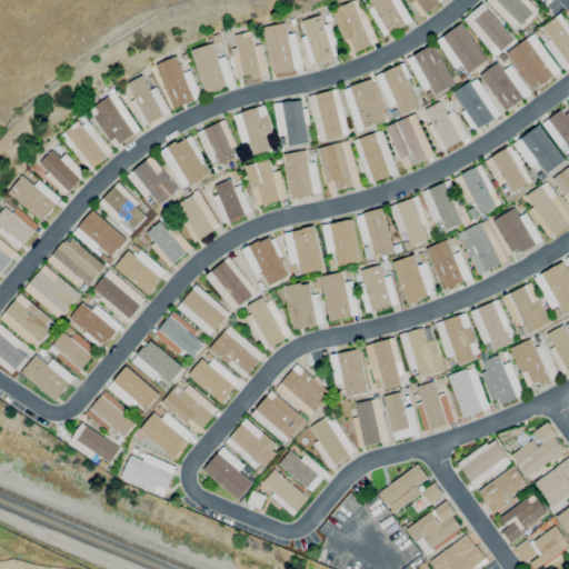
[(349,55),(342,41),(343,40),(330,10),(351,0),(351,1),(353,0),(358,0),(378,41),(349,55)]
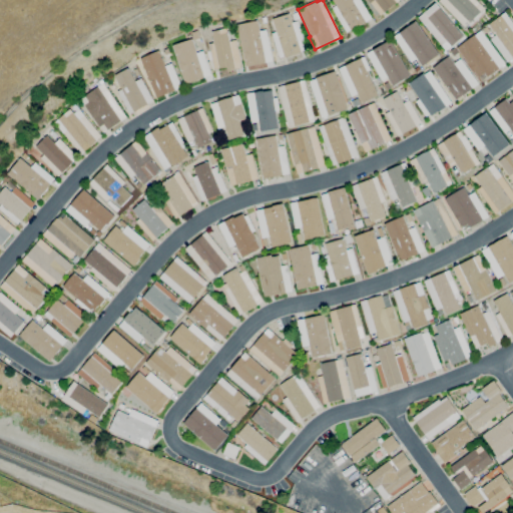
[(347,32),(332,8),(336,5),(332,0),(361,0),(372,18),(359,26),(358,25),(347,32)]
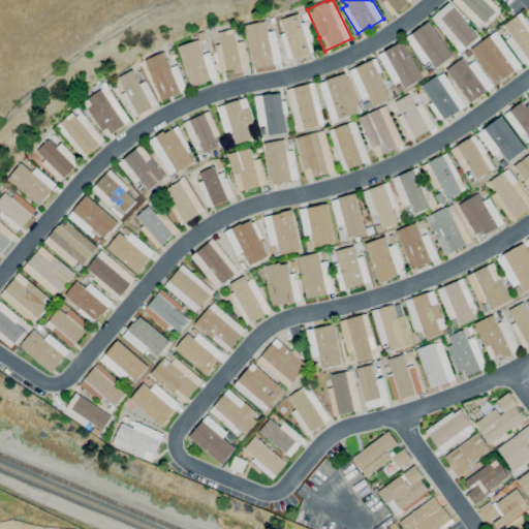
[(411,0),(393,16),(382,2),(381,3),(378,0),(411,0)]
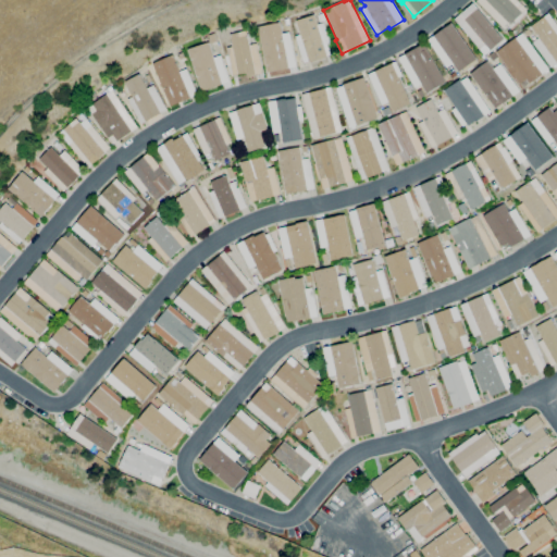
[(505,29),(477,1),(477,0),(517,0),(525,9),(510,24),(505,29)]
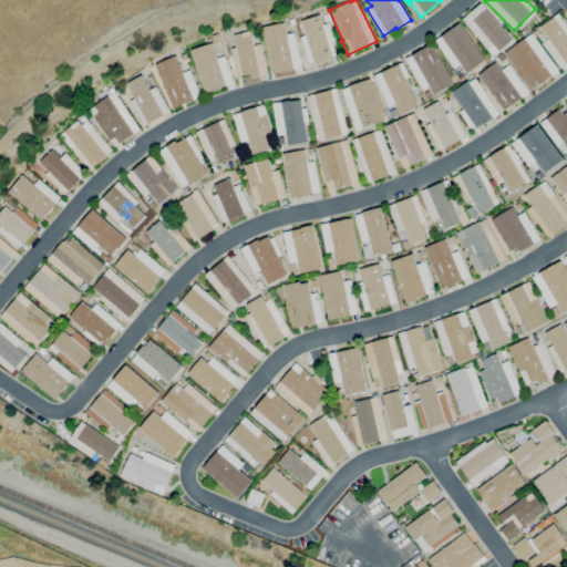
[(493,57),(462,19),(482,3),(513,40),(493,57)]
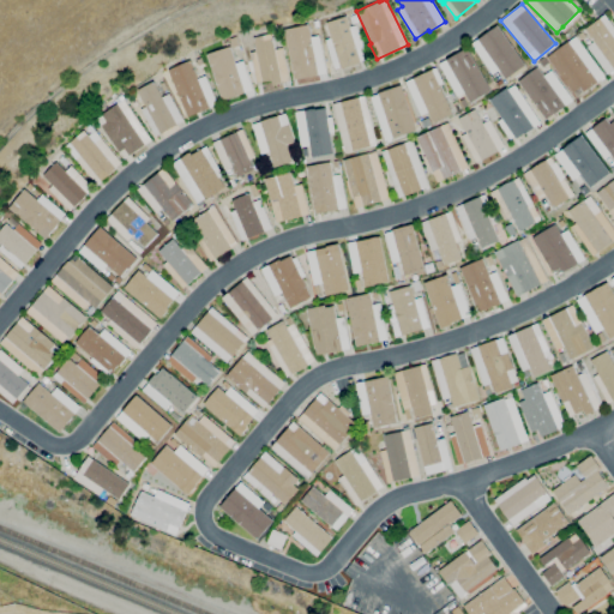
[(613,68),(607,74),(588,47),(594,42),(585,29),(605,14),(613,26),(613,68)]
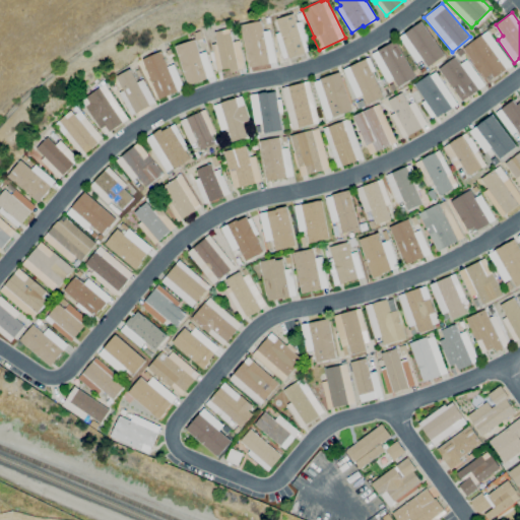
[(283,59),(275,34),(279,31),(275,19),(293,13),(296,23),(302,21),(311,50),(305,52),(305,53),(288,58),(287,57),(283,59)]
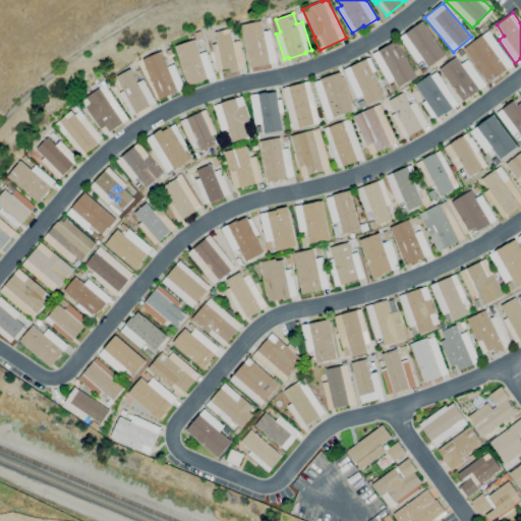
[(249,67),(240,24),(261,20),(264,32),(270,30),(277,62),(249,67)]
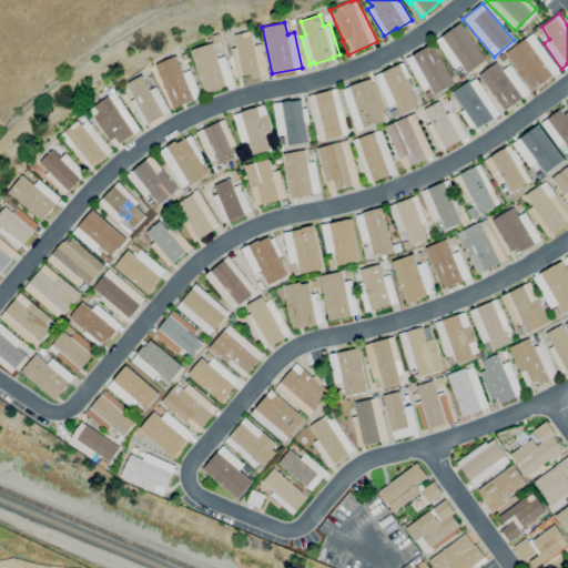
[(467,73),(462,64),(455,69),(436,40),(460,23),(486,60),(467,73)]
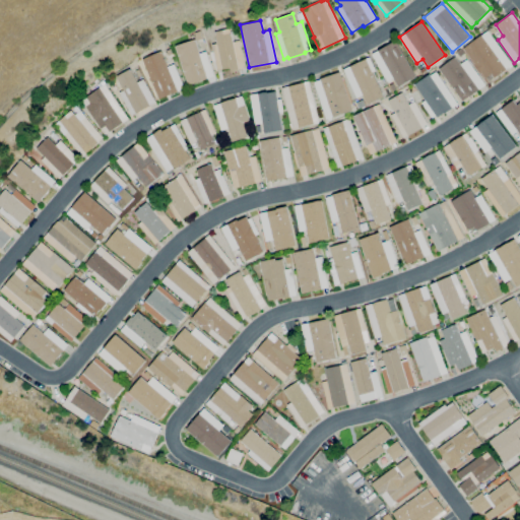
[(231,72),(230,68),(216,69),(211,45),(216,44),(213,31),(230,28),(233,42),(239,41),(245,68),(238,70),(238,71),(231,72)]
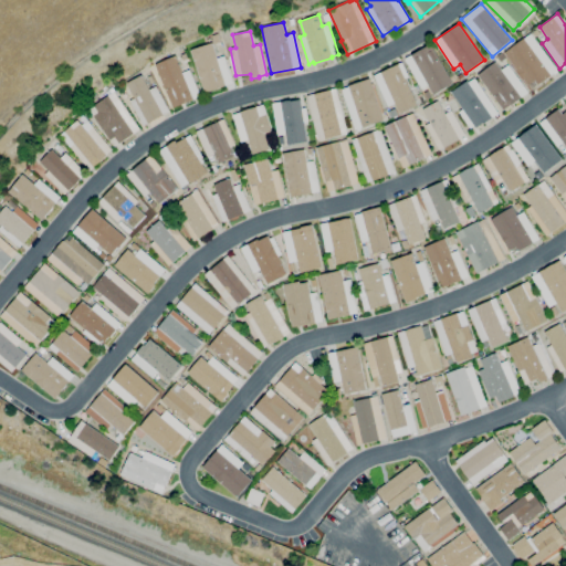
[(213,44),(210,35),(217,33),(219,42),(213,44)]
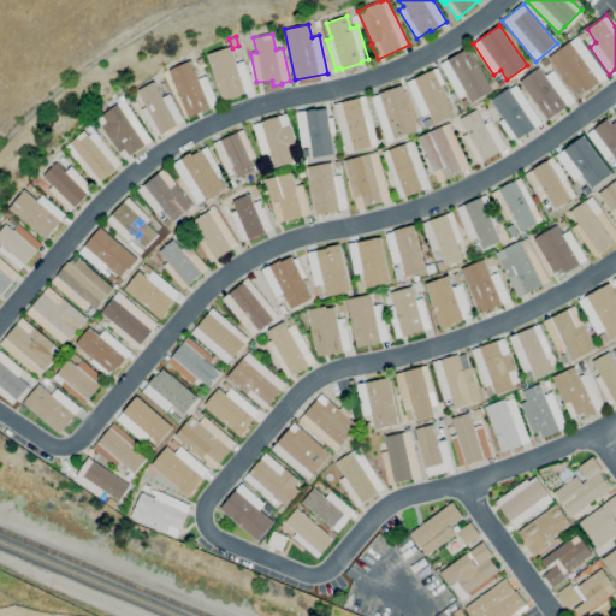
[(575,93),(549,58),(570,41),(570,42),(578,36),(608,76),(586,92),(582,87),(575,93)]
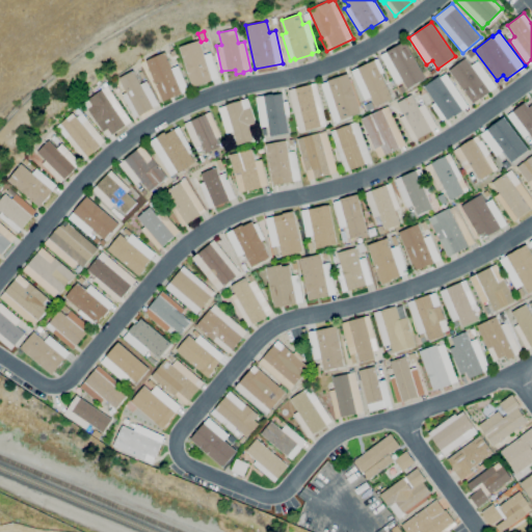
[(192,87),(179,47),(198,41),(204,55),(210,52),(218,78),(192,87)]
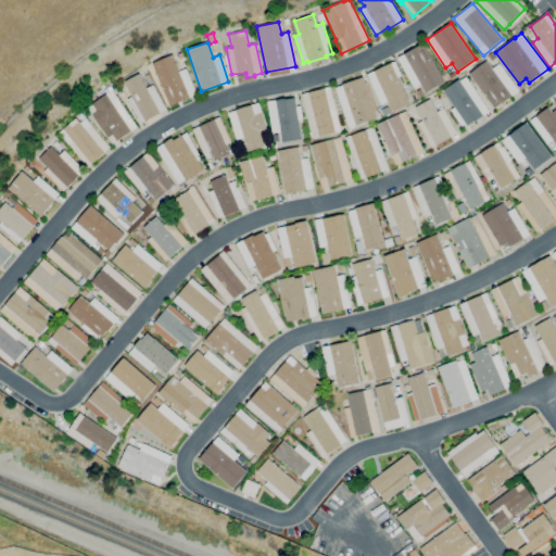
[(426,93),(420,84),(414,87),(397,59),(422,43),(445,83),(426,93)]
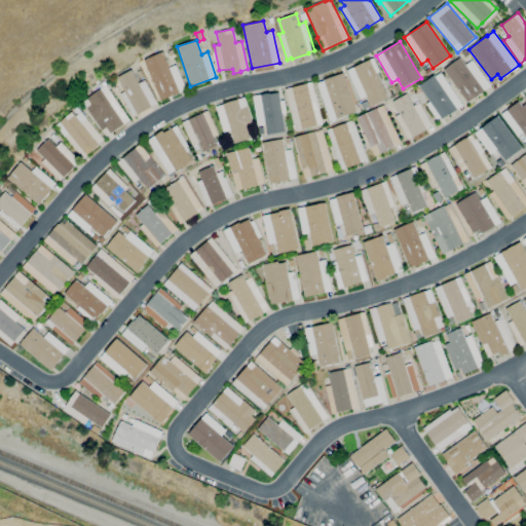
[(160,100),(143,60),(162,51),(170,68),(176,65),(186,89),(160,100)]
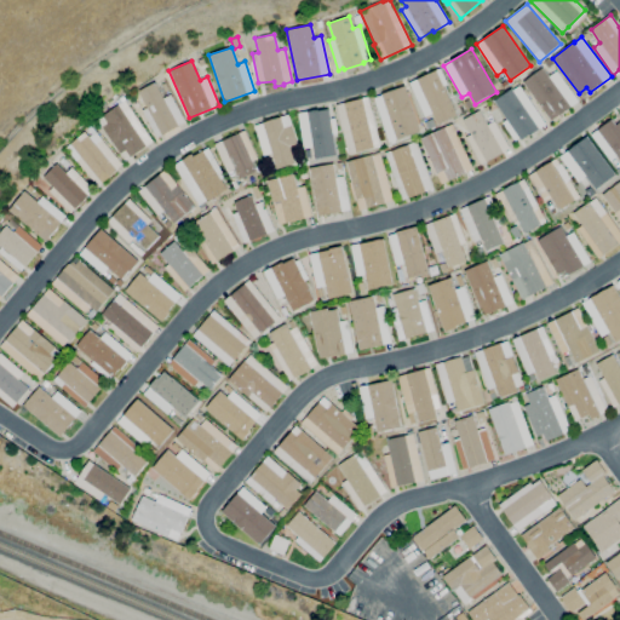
[(437,124),(432,113),(425,116),(409,82),(440,68),(448,84),(443,86),(457,115),(437,124)]
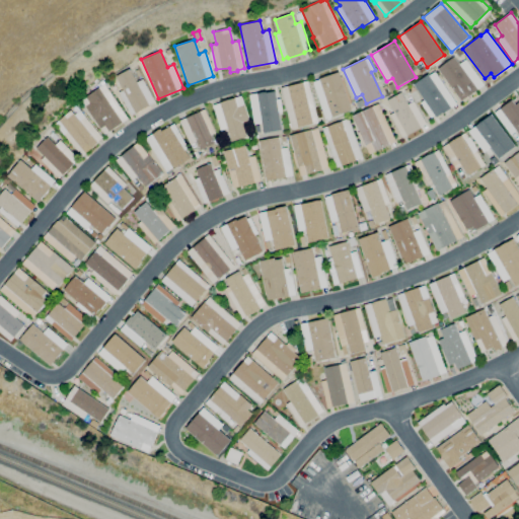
[(461,100),(438,69),(454,57),(478,89),(470,95),(469,95),(461,100)]
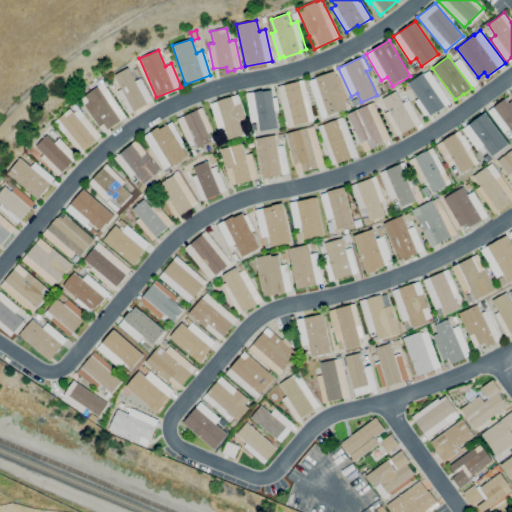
[(129,114),(117,91),(121,89),(113,75),(127,67),(134,81),(140,78),(153,101),(129,114)]
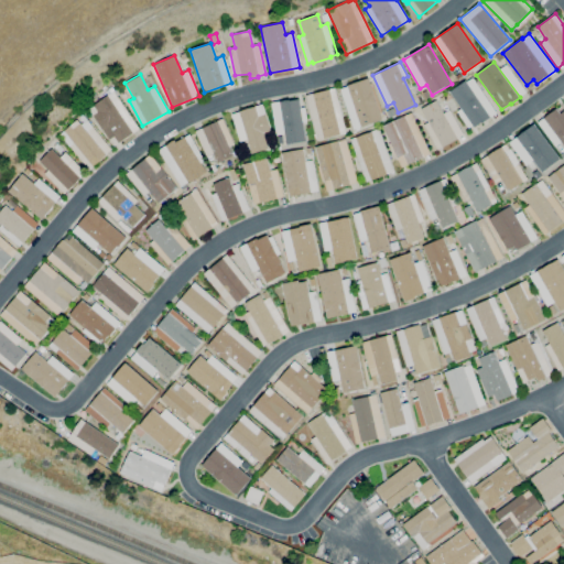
[(354,129),(353,127),(350,128),(348,120),(350,120),(340,89),(347,86),(368,78),(382,119),(354,129)]
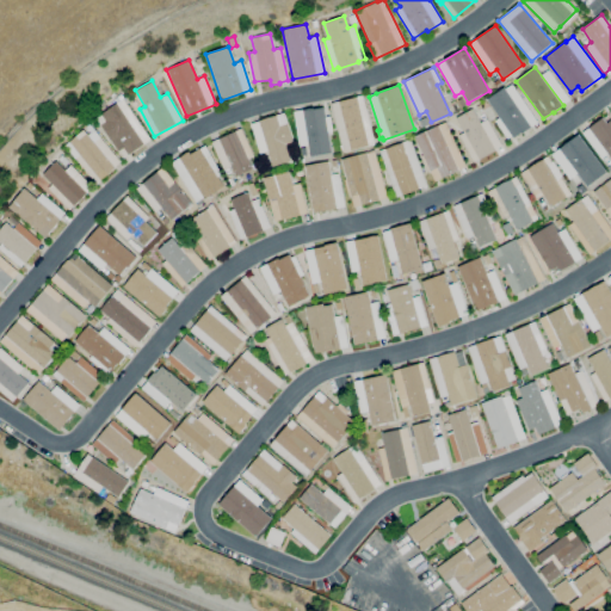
[(508,139),(495,121),(500,118),(487,99),(505,87),(506,88),(512,85),(538,123),(523,134),(522,133),(513,139),(512,136),(508,139)]
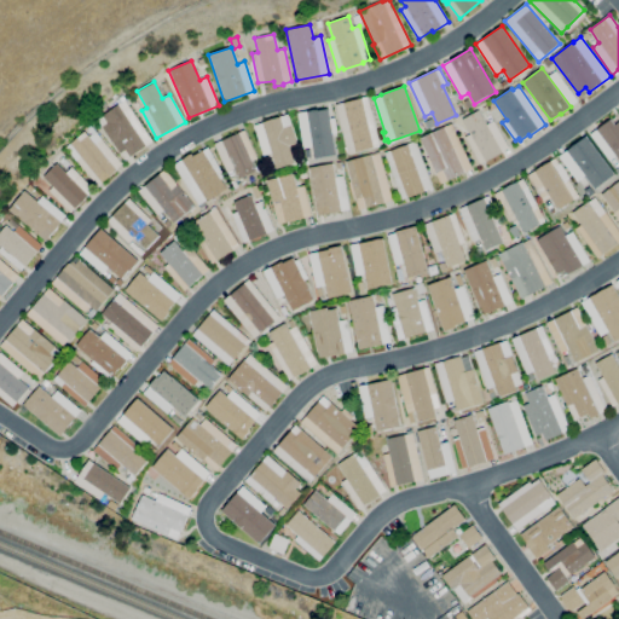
[(348,155),(335,105),(368,97),(380,146),(348,155)]
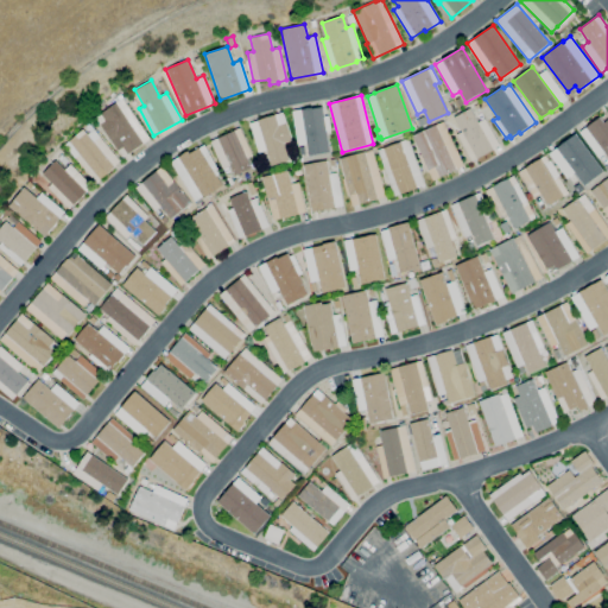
[(122,157),(111,139),(109,139),(99,125),(100,124),(95,116),(121,99),(150,139),(122,157)]
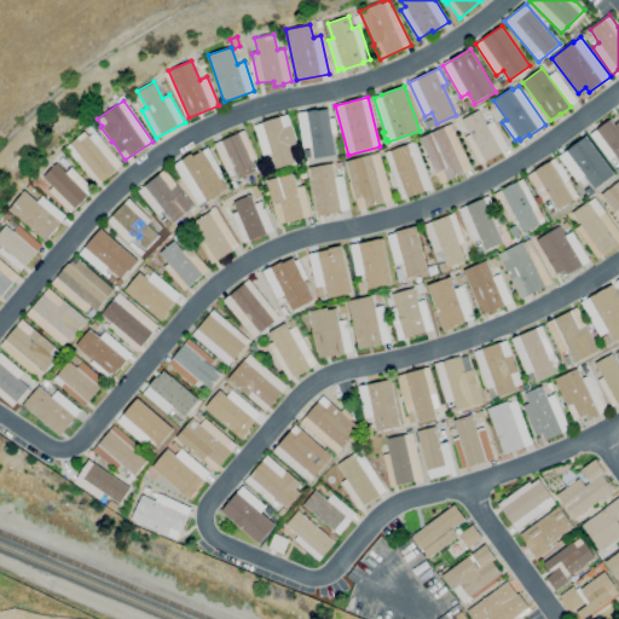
[(314,158),(313,146),(305,148),(299,113),(331,106),(336,139),(330,140),(334,155),(314,158)]
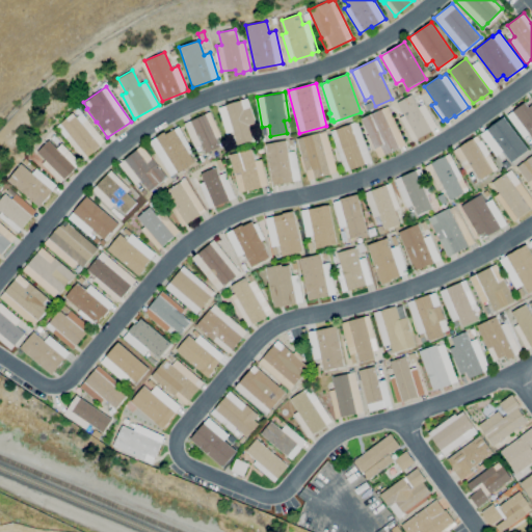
[(413,140),(400,117),(404,115),(397,103),(411,95),(419,107),(424,104),(437,127),(413,140)]
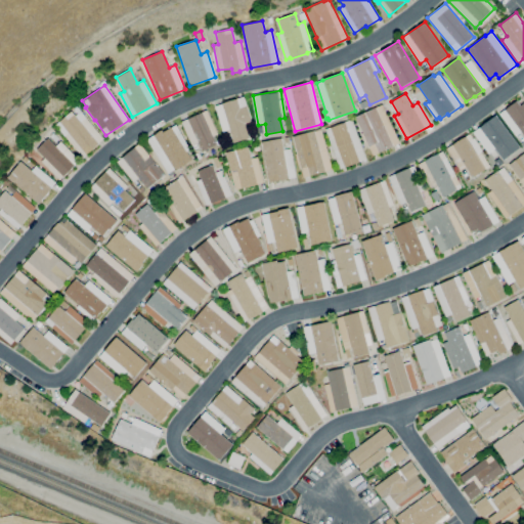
[(233,142),(229,129),(223,131),(215,105),(244,96),(252,121),(245,123),(249,138),(233,142)]
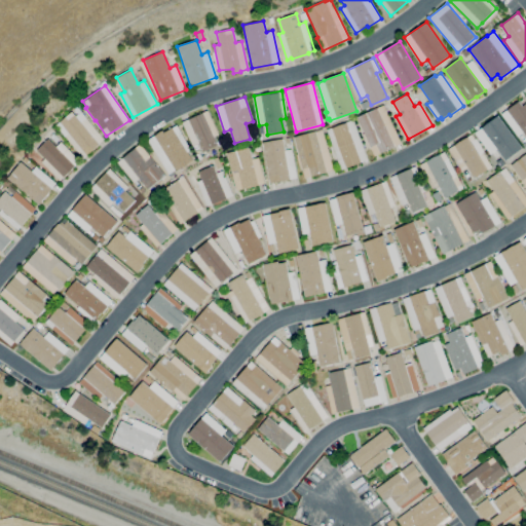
[(502,113),(525,145),(525,144),(525,98),(525,97),(502,113)]
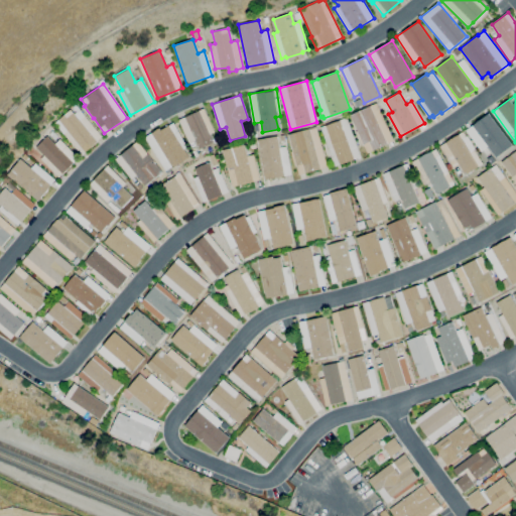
[(356,108),(354,102),(360,99),(363,105),(356,108)]
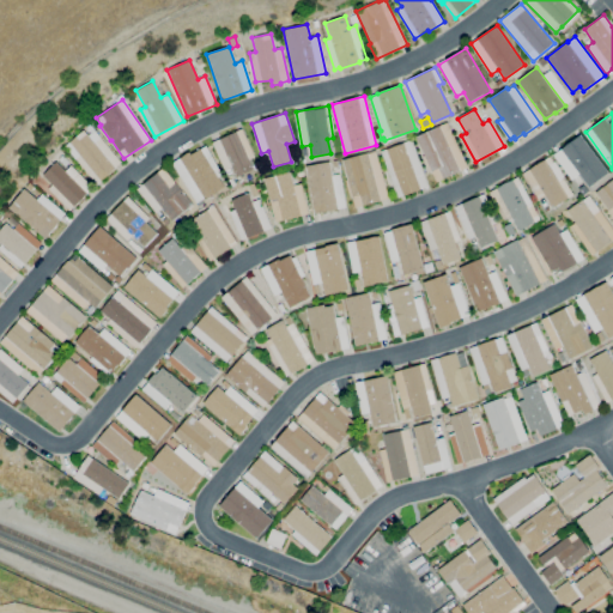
[(437,182),(434,174),(430,173),(423,157),(425,156),(416,137),(448,122),(468,168),(437,182)]
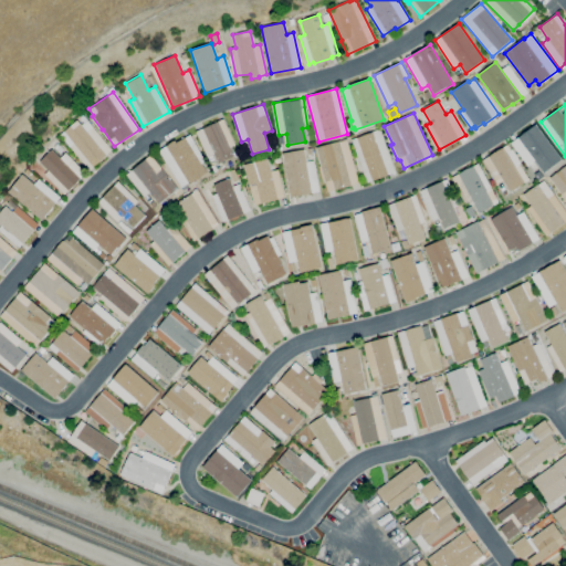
[(88,169),(59,135),(76,119),(81,125),(83,123),(79,117),(82,115),(111,149),(88,169)]
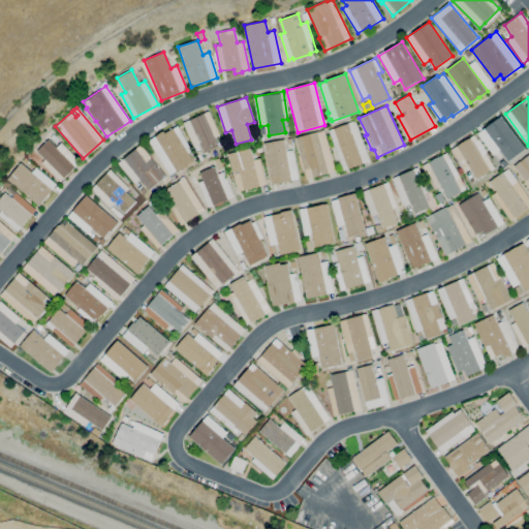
[(205,153),(200,145),(194,148),(183,123),(209,112),(220,135),(215,137),(219,146),(205,153)]
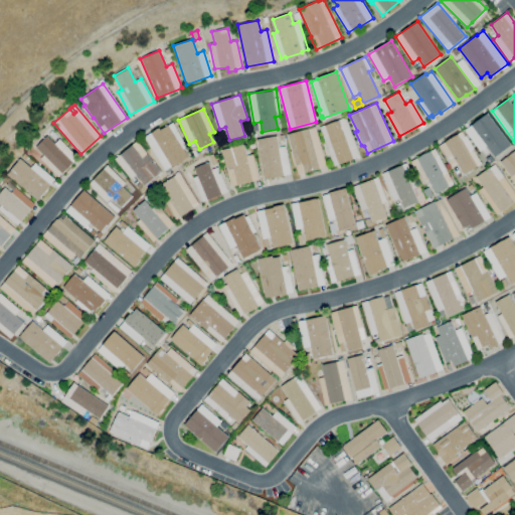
[(495,156),(489,147),(487,149),(489,152),(486,155),(467,131),(489,114),(505,135),(501,138),(508,147),(495,156)]
